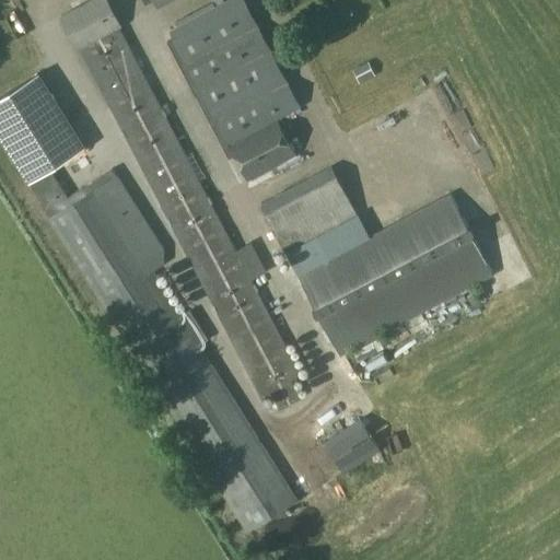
[(80,49),(261,398),(270,393),(279,410),(303,398),(294,380),(303,375),(119,28),(123,26),(109,0),(91,0),(59,16),(77,50),(80,49)]
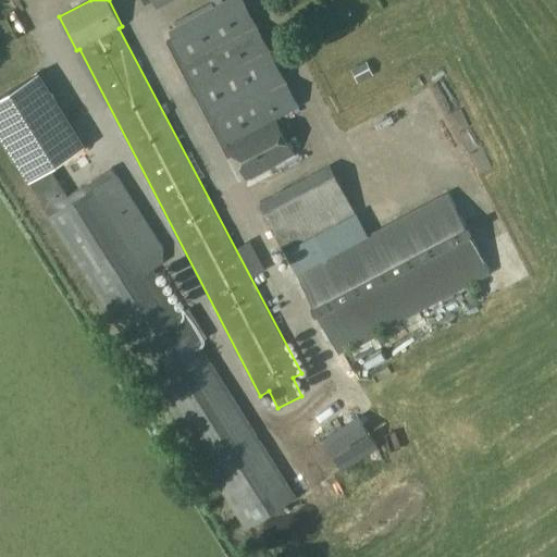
[(257,27),(242,0),(226,0),(223,2),(222,0),(210,0),(214,7),(168,31),(171,38),(166,41),(180,66),(257,27)]
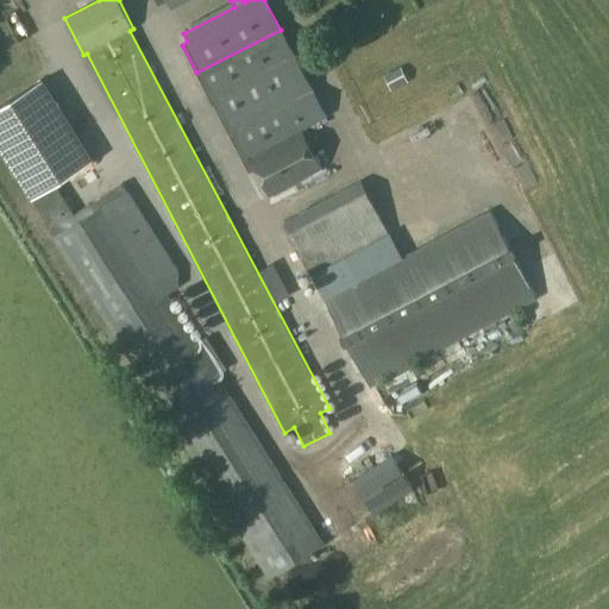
[(208,95),(292,52),(281,30),(196,73),(208,95)]
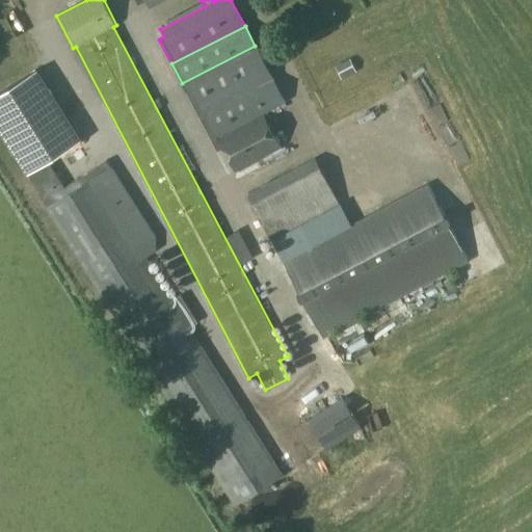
[(206,115),(272,80),(255,46),(182,83),(200,118),(206,115)]
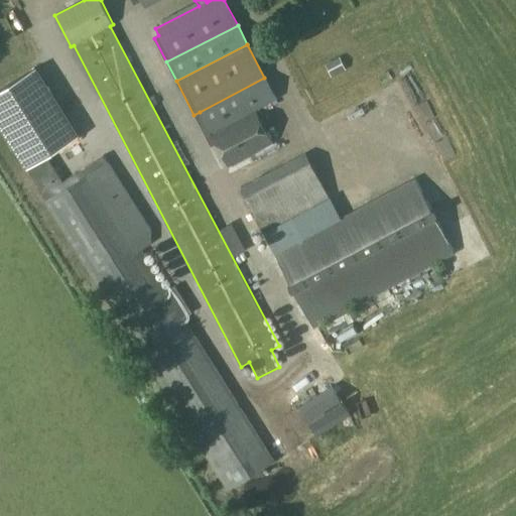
[(331,77),(345,70),(339,57),(325,63),(331,77)]
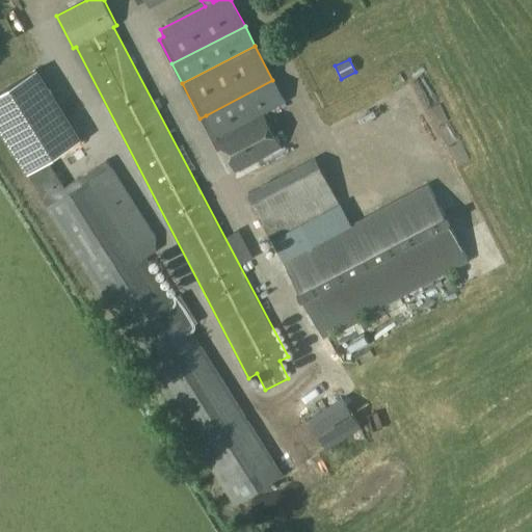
[(0,91),(0,128),(28,173),(81,140),(36,70),(0,91)]
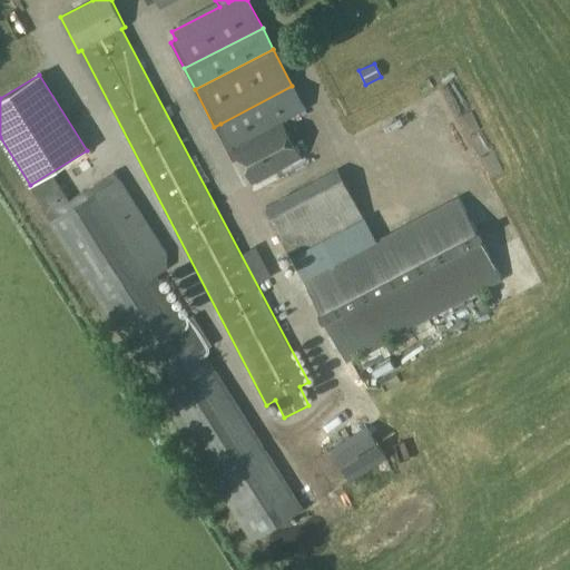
[(284,120),(304,109),(292,86),(220,124),(214,127),(225,148),(283,118),(284,120)]
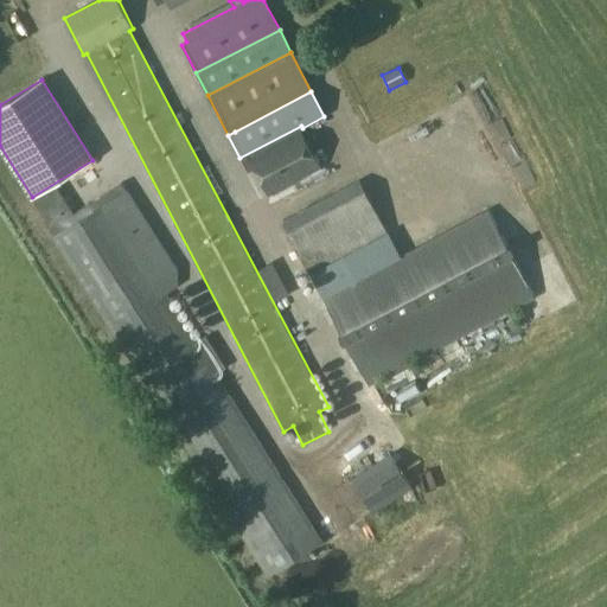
[(320,170),(302,128),(301,126),(240,158),(248,172),(251,171),(266,197),(320,170)]
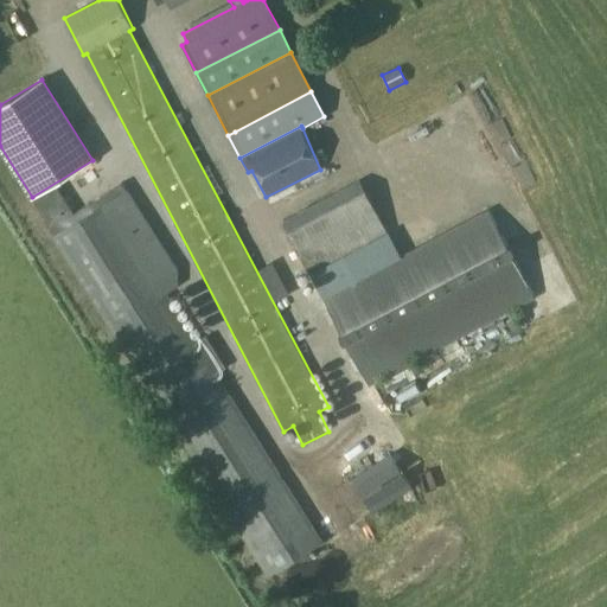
[(321,285),(349,270),(343,256),(388,234),(358,179),(281,223),(306,276),(314,270),(321,285)]
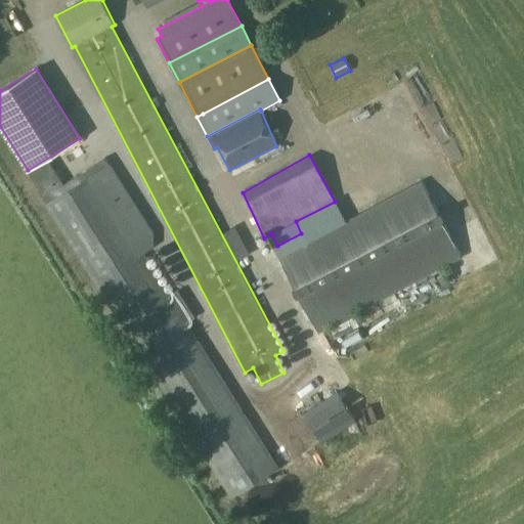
[(301,233),(277,246),(281,254),(276,258),(320,333),(461,257),(422,181),(304,241),(301,233)]
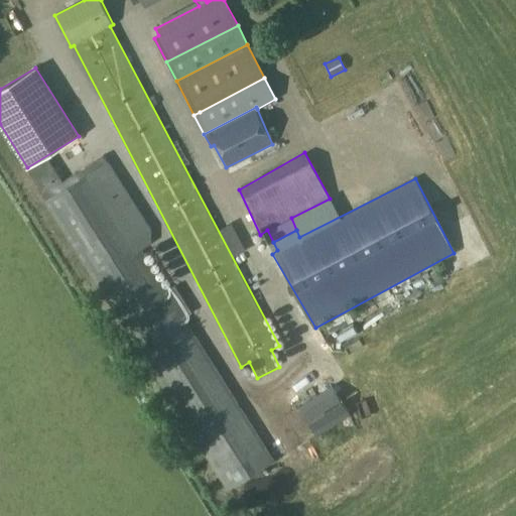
[(122,197),(82,220),(213,463),(253,441),(122,197)]
